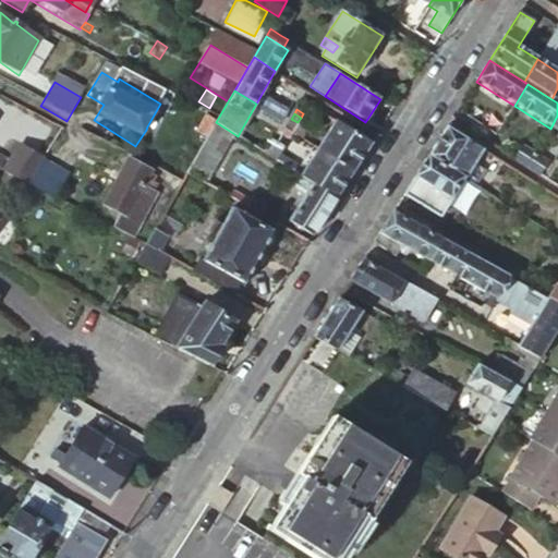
[(291,119),(284,130),(292,133),(300,138),(310,123),(301,118),(298,122),(291,119)]
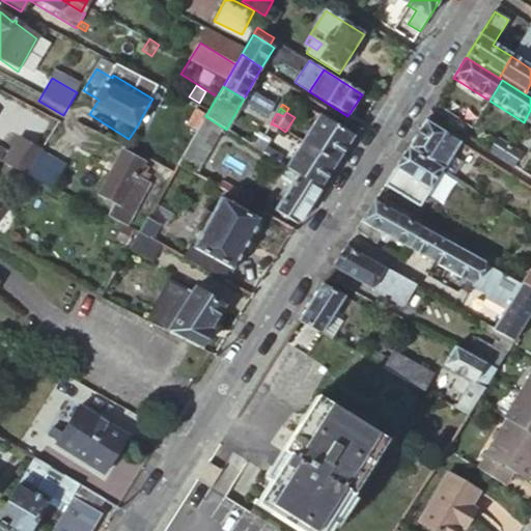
[(341,157),(354,137),(319,115),(302,142),(337,164),(341,157)]
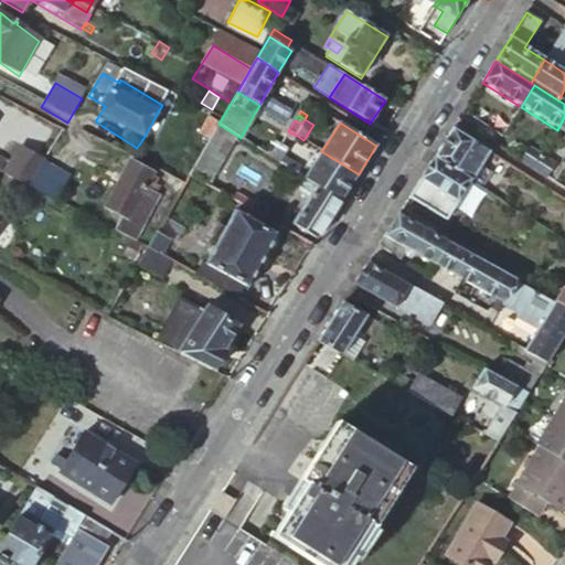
[(193,168),(190,173),(205,182),(234,134),(219,124),(212,136),(210,139),(200,157),(193,168)]
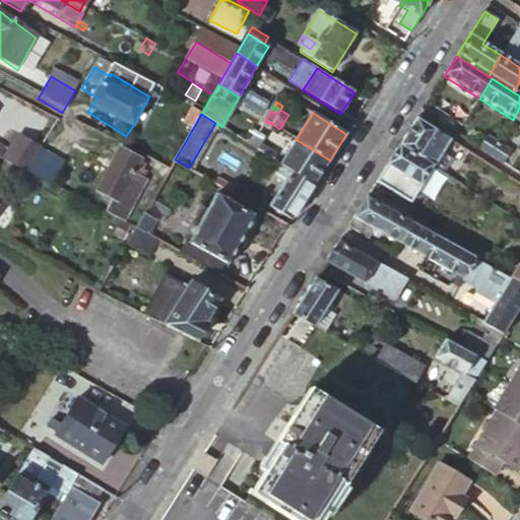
[(416,120),(399,146),(434,169),(450,141),(416,120)]
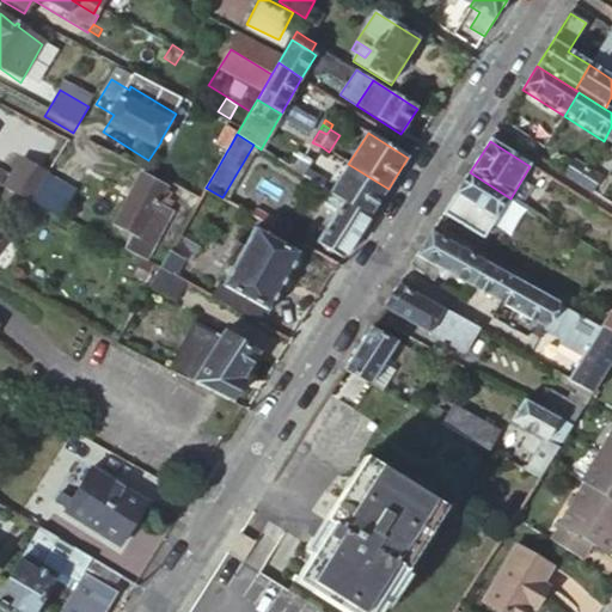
[(320,146),(312,142),(310,147),(317,152),(320,146)]
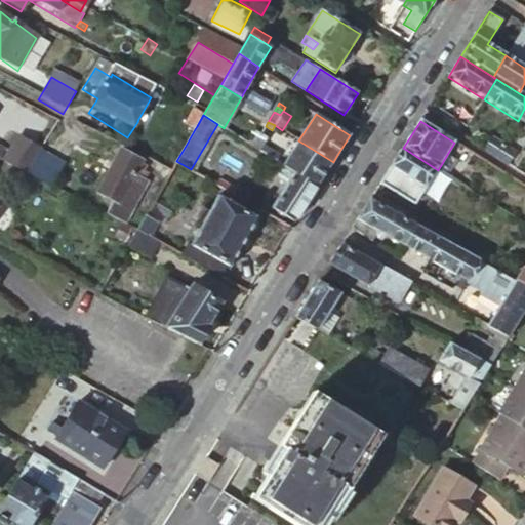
[(175,139),(186,146),(195,129),(186,123),(175,139)]
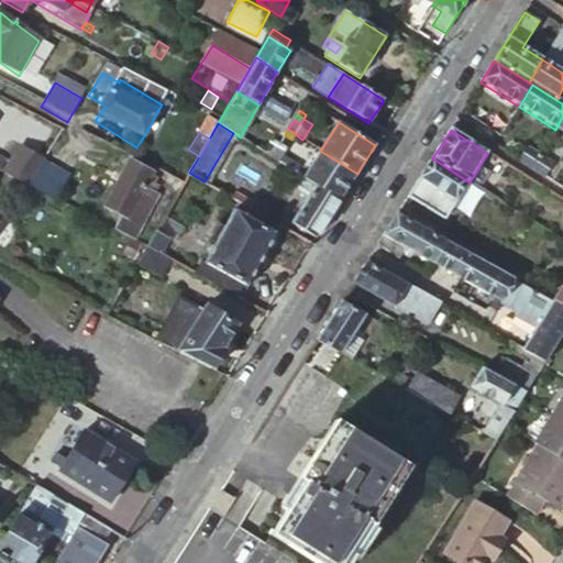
[(256,147),(271,157),(278,144),(273,141),(264,135),(256,147)]
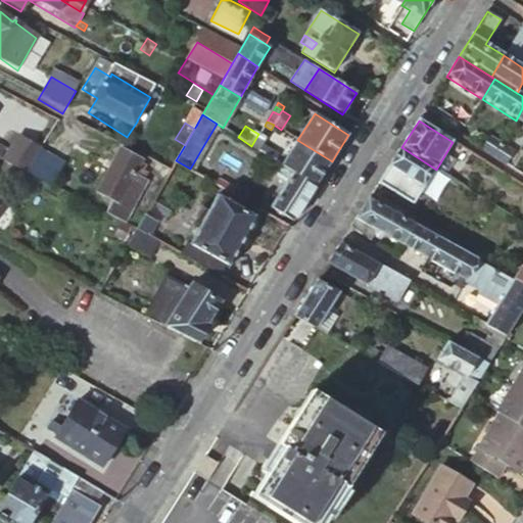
[(258,134),(251,146),(276,160),(279,154),(268,147),(271,141),(258,134)]
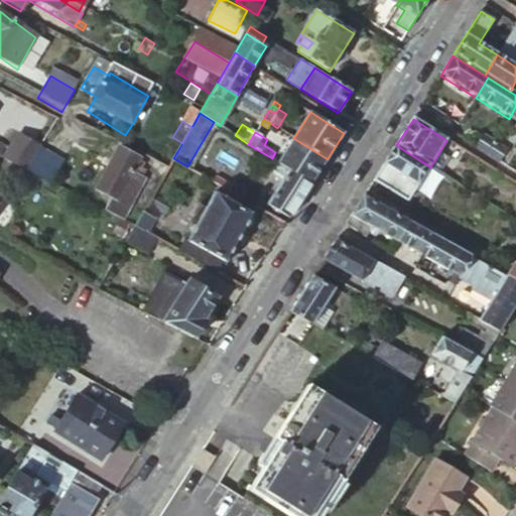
[(487,132),(476,149),(487,156),(497,139),(487,132)]
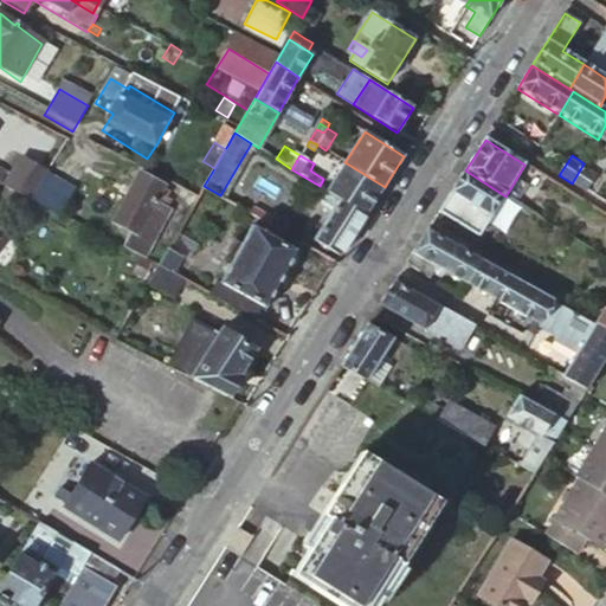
[(584,163),(572,184),(587,193),(595,178),(592,176),(598,167),(586,160),(584,163)]
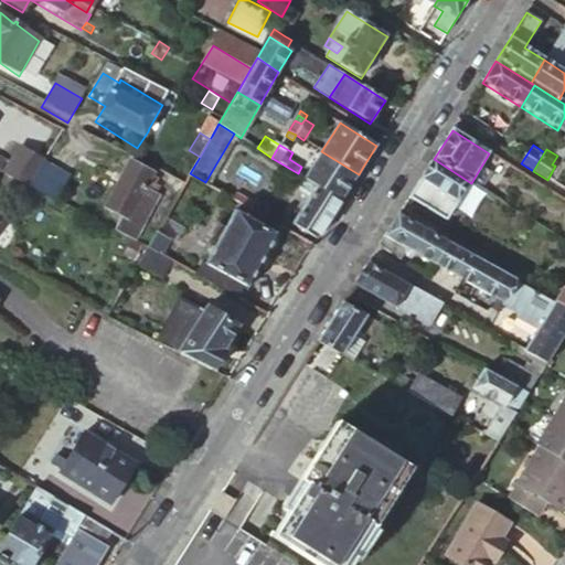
[(341,201),(359,174),(321,151),(305,178),(318,185),(341,201)]
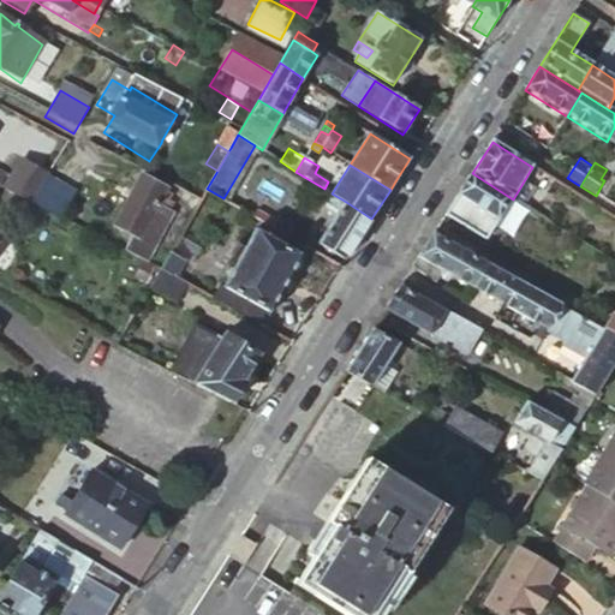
[(0,195),(5,198),(25,212),(42,184),(16,168),(0,193),(0,195)]
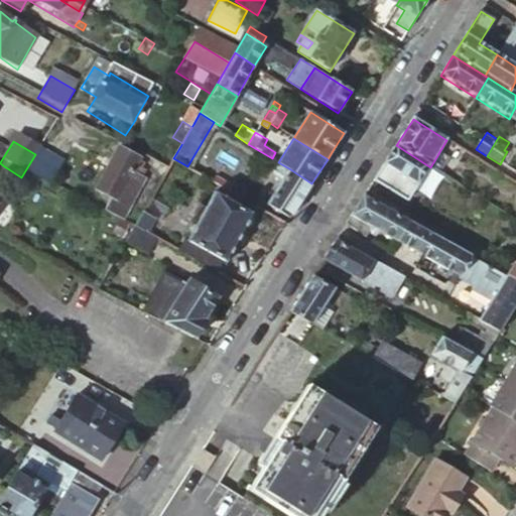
[(430,167),(396,145),(376,175),(373,181),(407,203),(430,167)]
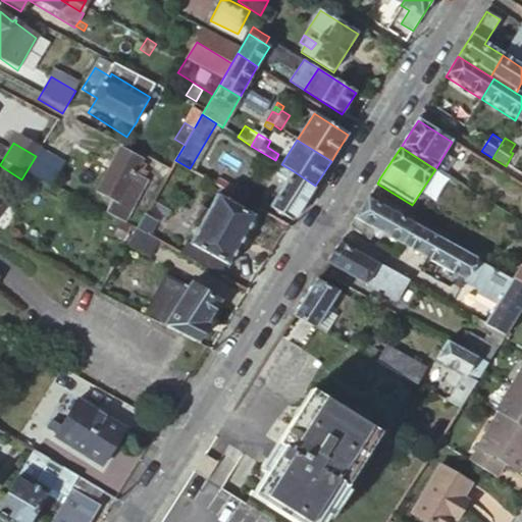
[(36,156),(21,179),(22,179),(40,190),(45,193),(58,171),(36,156)]
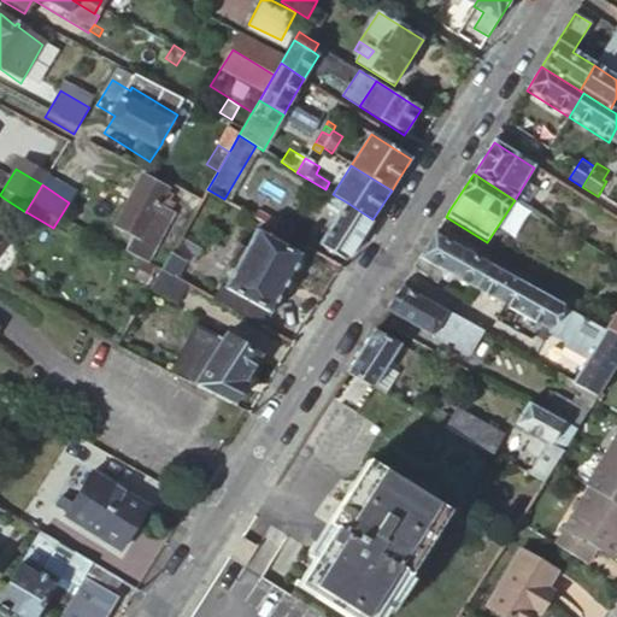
[(134,189),(107,242),(146,263),(164,230),(159,227),(163,221),(147,212),(153,199),(134,189)]
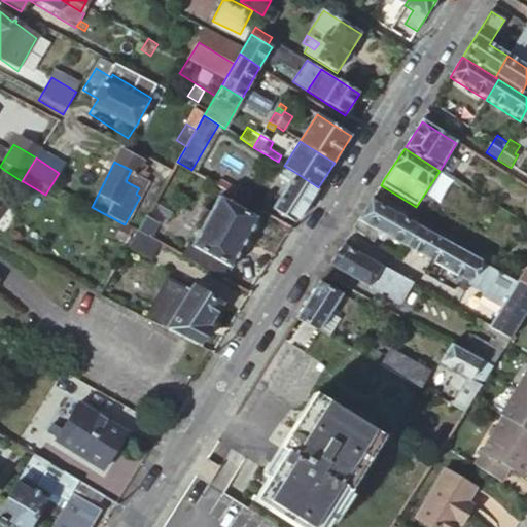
[(177,162),(173,169),(186,177),(191,170),(177,162)]
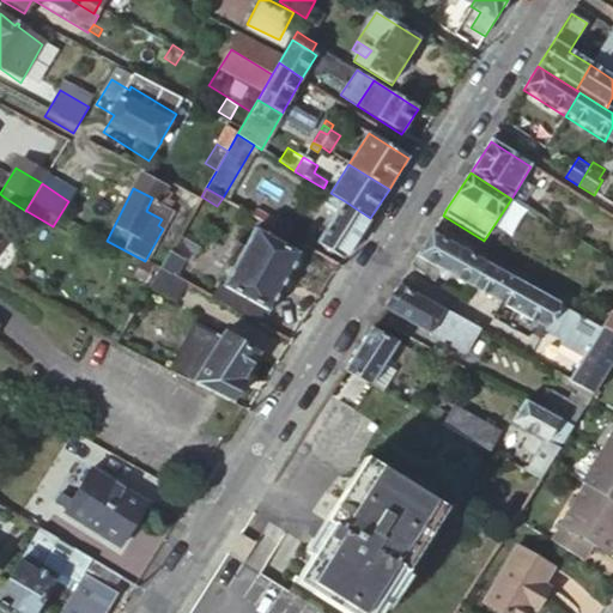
[(344,260),(370,218),(345,201),(317,243),(344,260)]
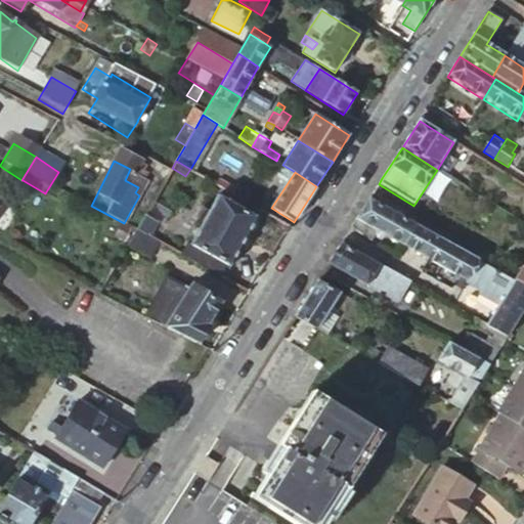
[(162,185),(137,229),(148,235),(157,222),(163,225),(181,193),(163,183),(162,185)]
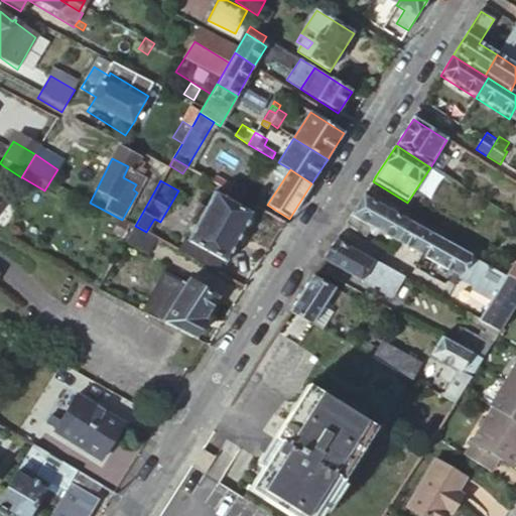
[(194,245),(187,256),(216,272),(223,262),(225,263),(252,216),(214,194),(204,210),(199,220),(186,241),(194,245)]
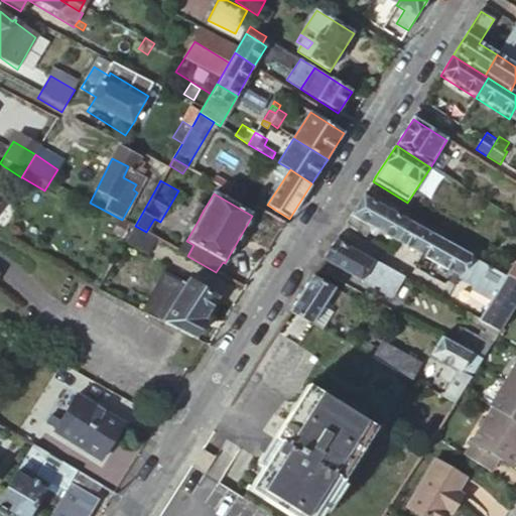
[(410,227),(363,197),(350,217),(364,226),(368,228),(396,246),(397,247),(410,227)]
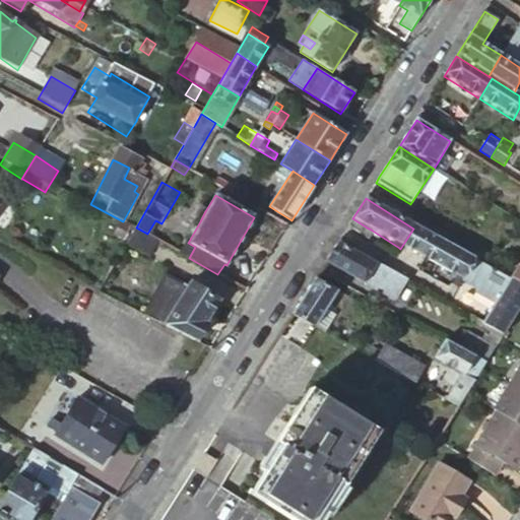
[(193,216),(200,221),(205,211),(199,207),(193,216)]
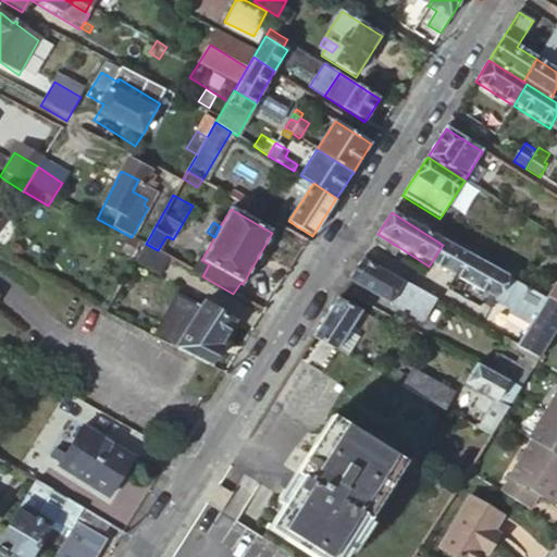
[(378,234),(372,243),(387,252),(393,244),(378,234)]
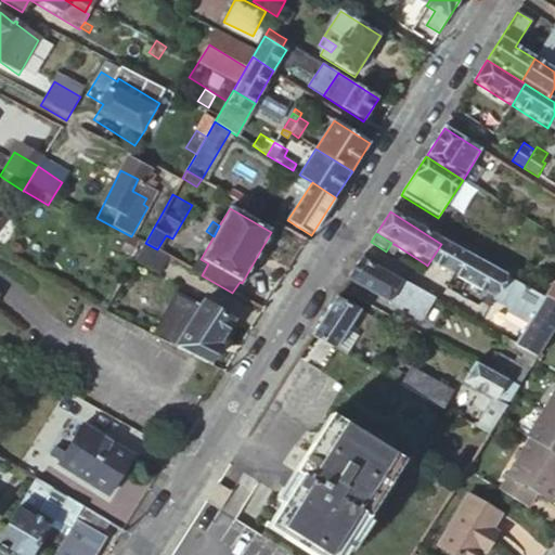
[(541,241),(528,233),(523,241),(537,249),(541,241)]
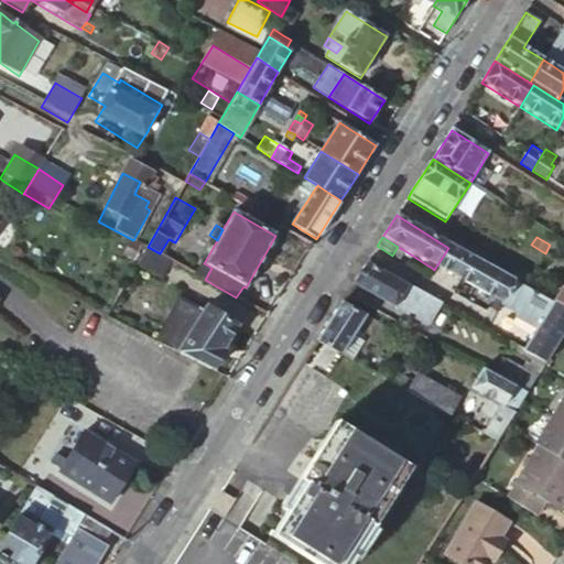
[(148,247),(138,263),(163,278),(172,261),(160,253),(148,247)]
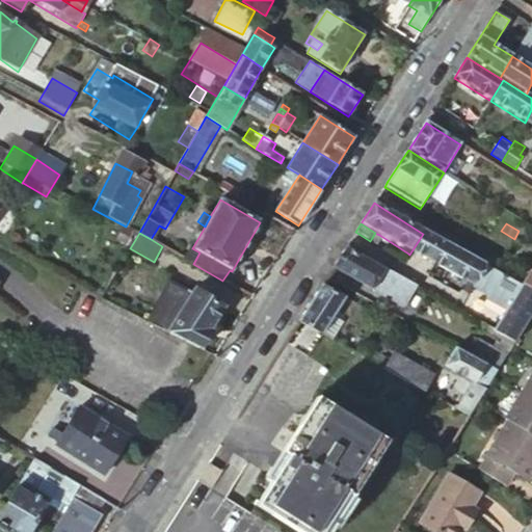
[(375,233),(370,241),(376,240),(379,235),(375,233)]
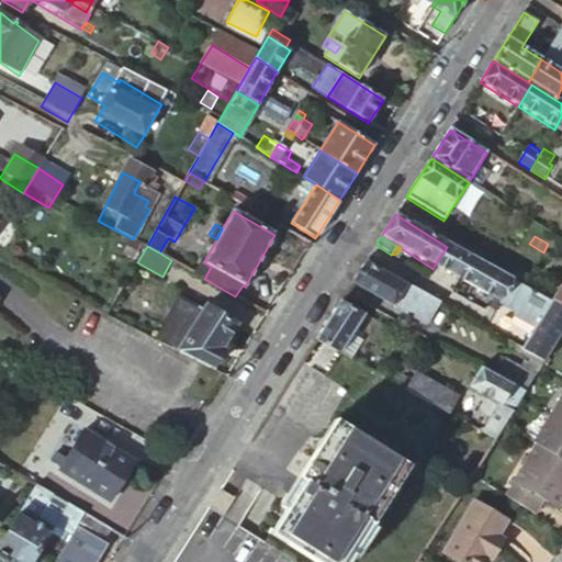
[(492,307),(506,285),(447,247),(433,269),(492,307)]
